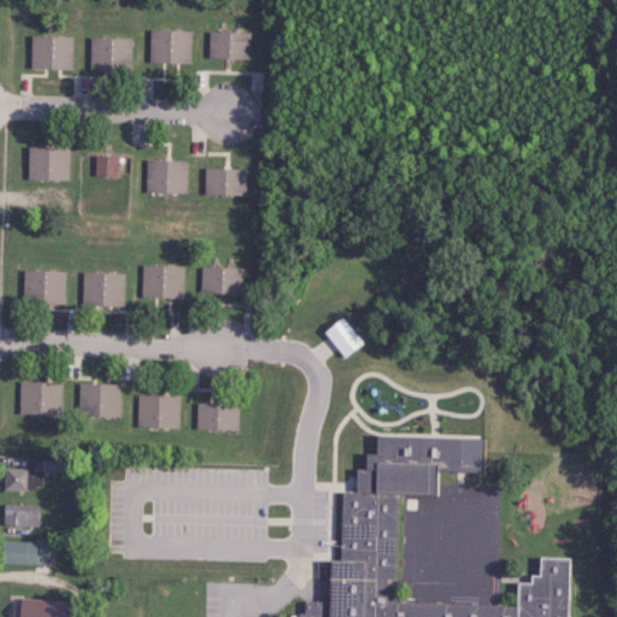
[(189,63),(191,30),(150,29),(148,62),(189,63)]
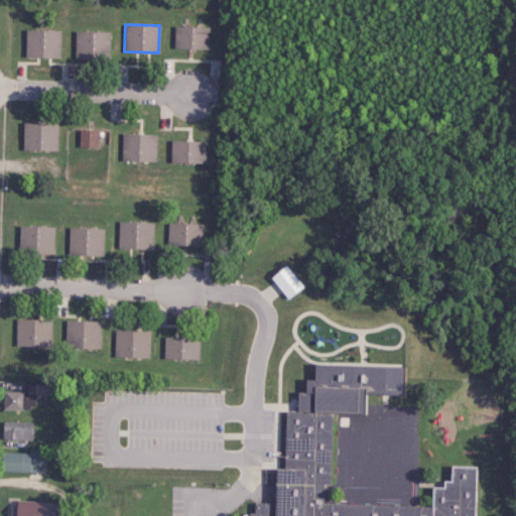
[(173,47),(209,48),(209,27),(173,26),(173,47)]
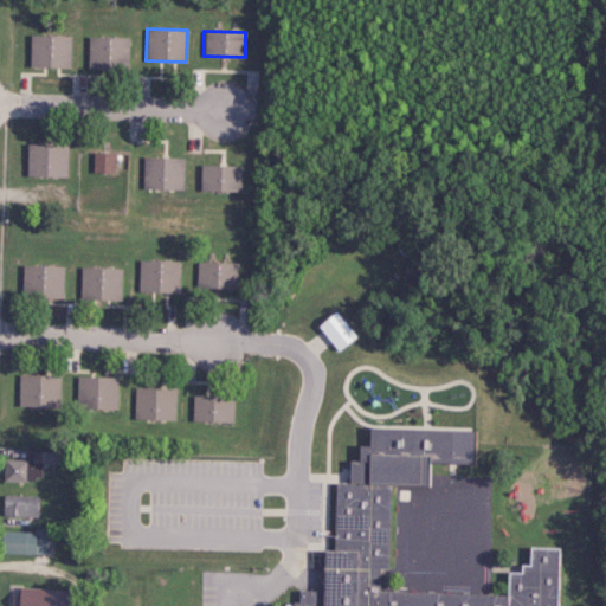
[(28,66),(70,68),(70,36),(30,34),(28,66)]
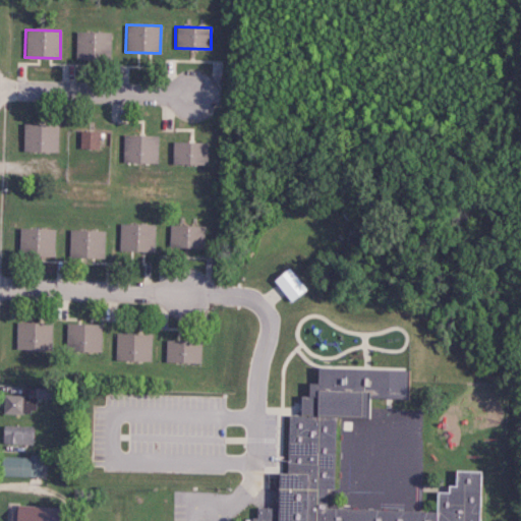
[(75,59),(110,59),(110,32),(75,32),(75,59)]
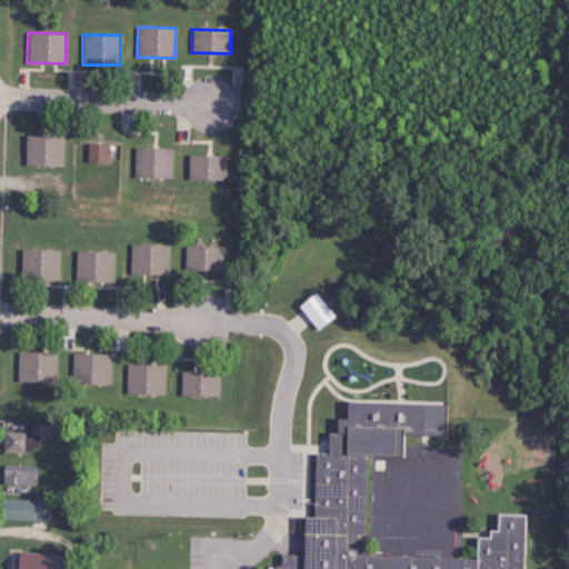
[(23,165),(62,166),(62,136),(25,135),(23,165)]
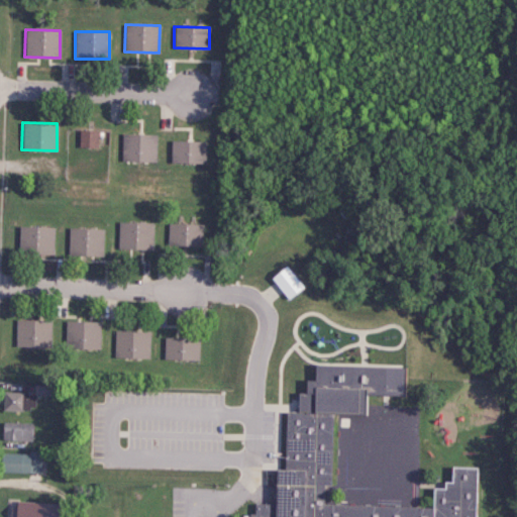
[(97,147),(97,130),(79,129),(79,146),(97,147)]
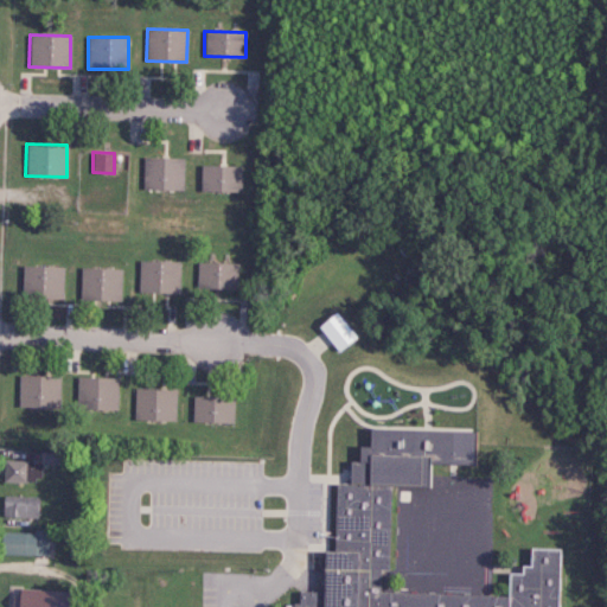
[(184,158),(144,157),(144,189),(183,190),(184,158)]
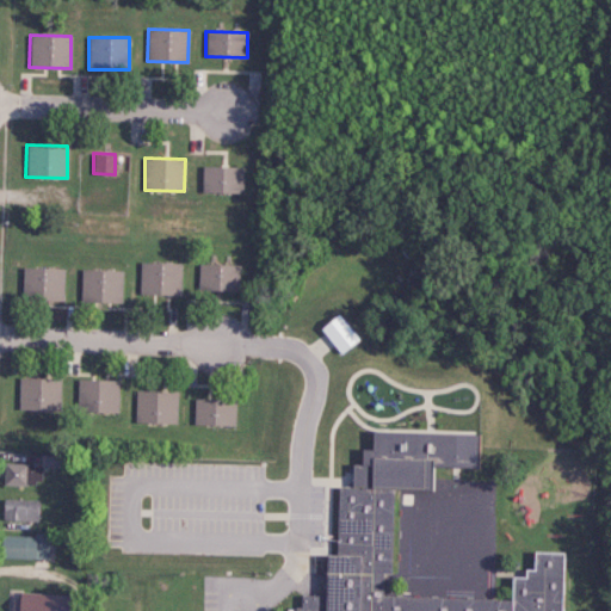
[(244,167),(202,166),(202,192),(242,193),(244,167)]
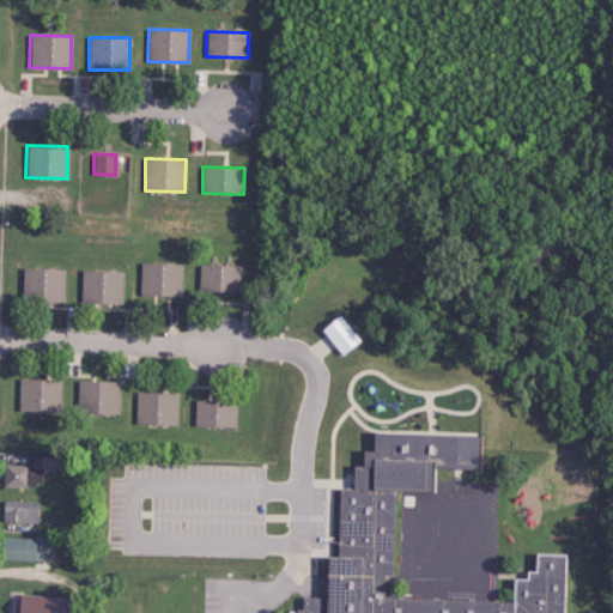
[(182,262),(141,261),(140,295),(181,295),(182,262)]
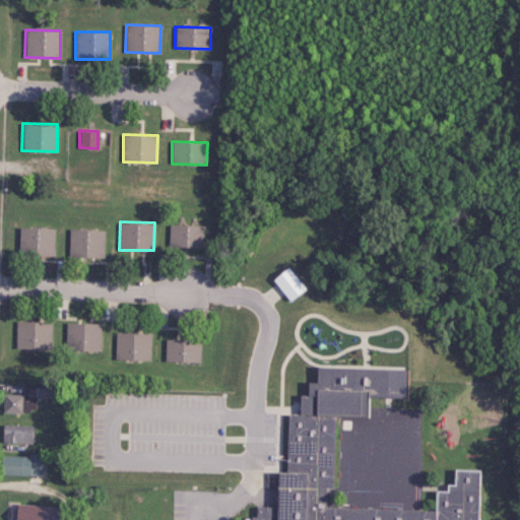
[(170,246),(204,247),(204,224),(170,224),(170,246)]
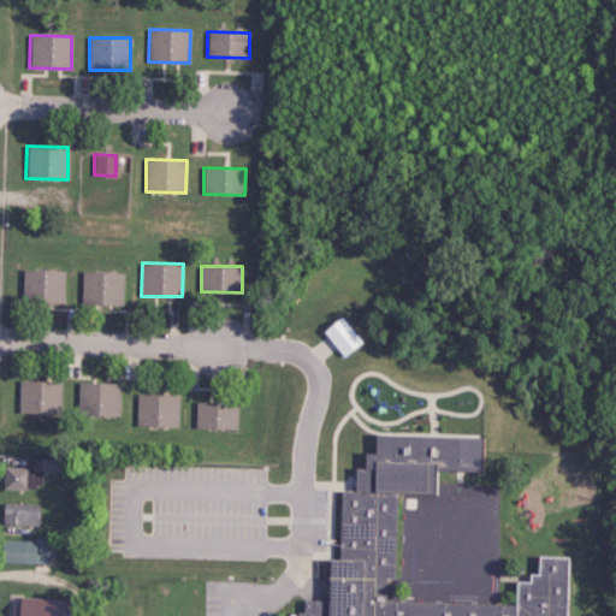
[(63,302),(64,270),(23,268),(22,301),(63,302)]
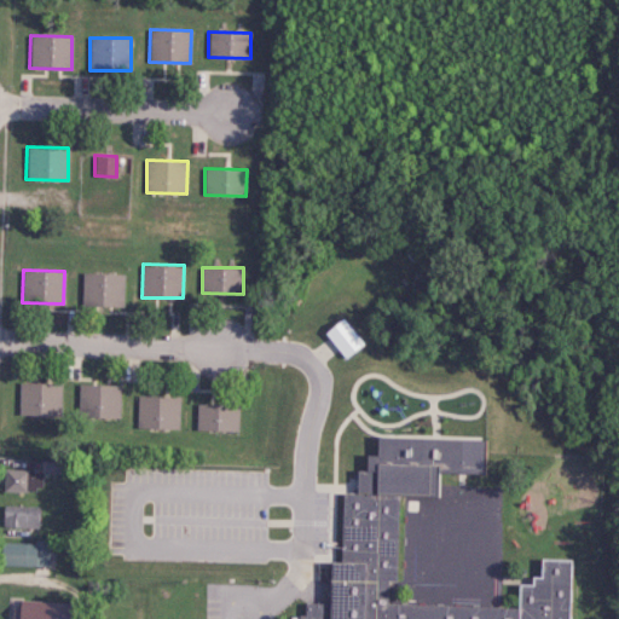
[(82,305),(122,305),(123,272),(84,271),(82,305)]
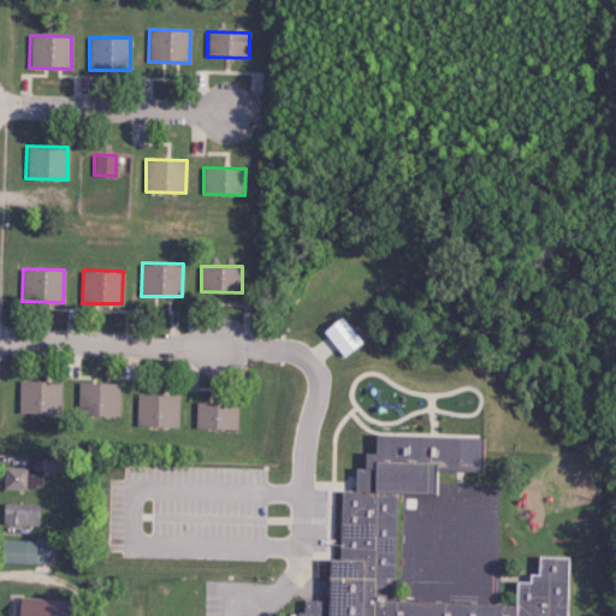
[(321,329),(343,356),(361,342),(341,314),(321,329)]
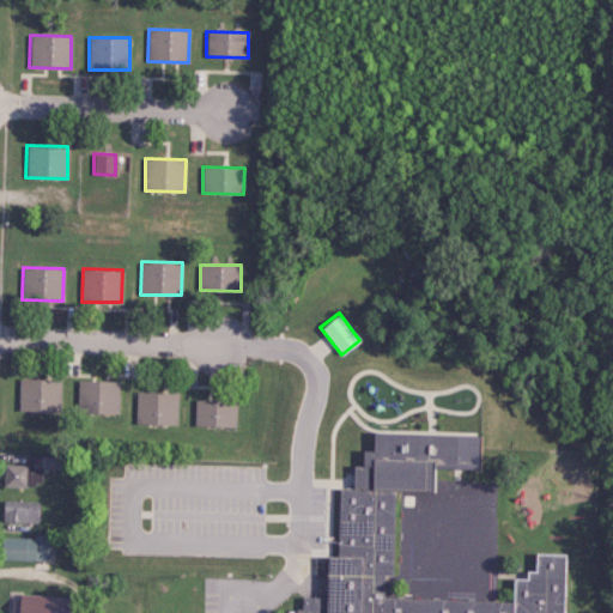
[(18,410),(60,411),(60,378),(19,377),(18,410)]
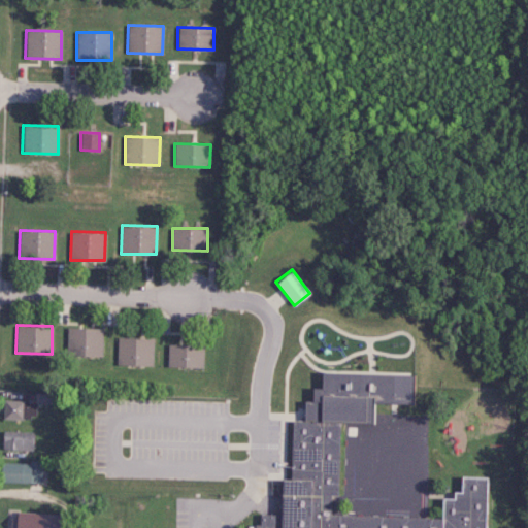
[(67,355),(102,356),(102,328),(68,327),(67,355)]
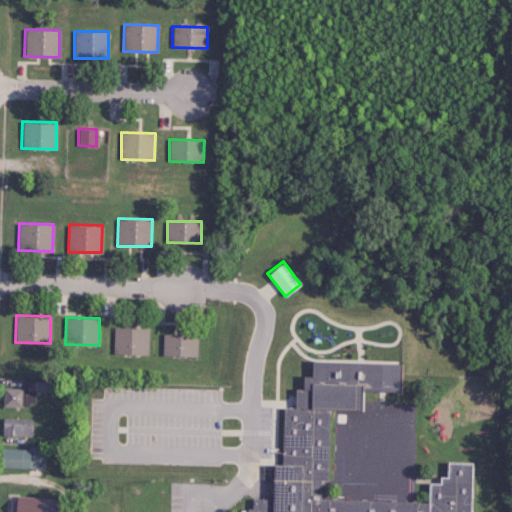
[(149,327),(115,327),(114,353),(148,354),(149,327)]
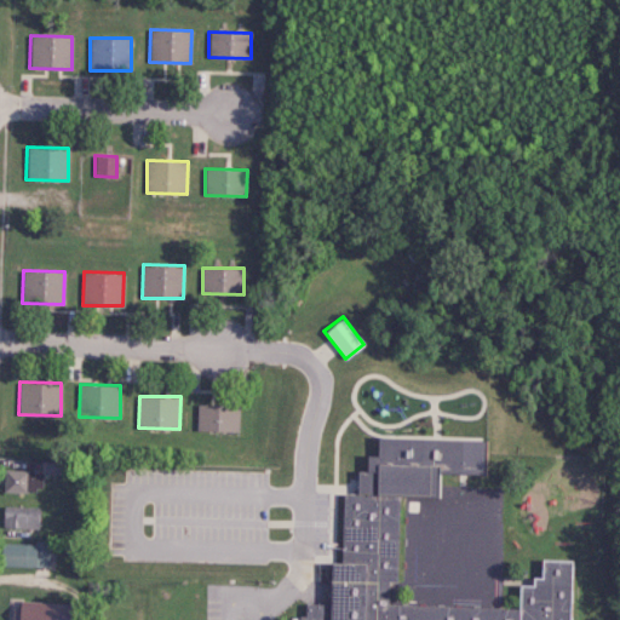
[(239,405),(197,403),(196,430),(239,431),(239,405)]
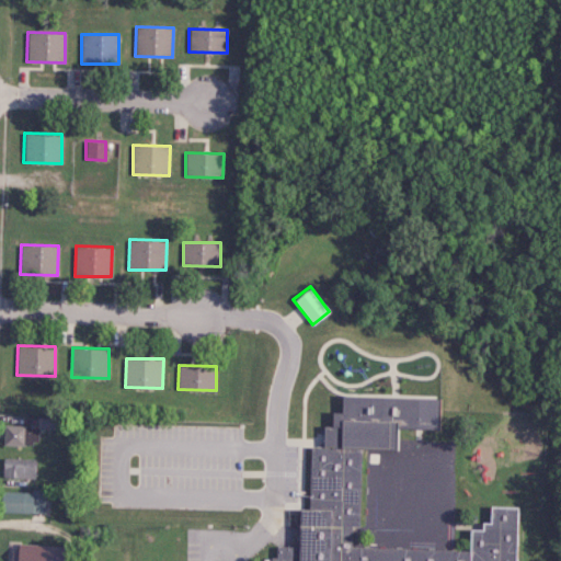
[(59,428),(60,418),(37,416),(36,427),(59,428)]
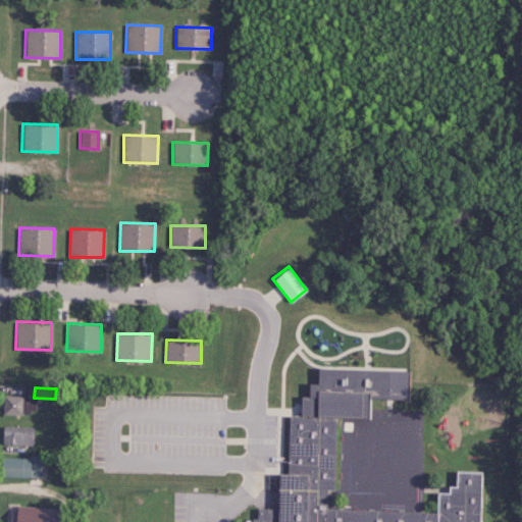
[(3,412),(35,413),(35,396),(3,396),(3,412)]
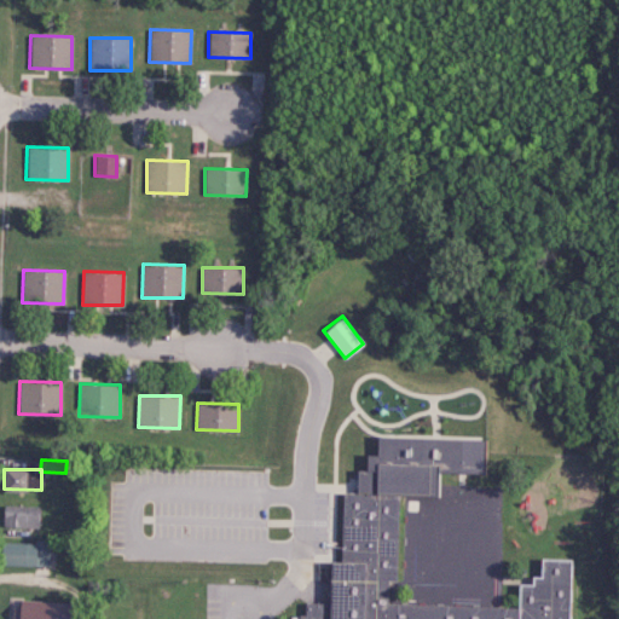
[(293,618),(293,617),(323,617),(323,557),(335,557),(336,491),(394,492),(393,580),(381,580),(381,607),(499,608),(518,608),(518,586),(528,586),(528,578),(536,578),(537,559),(563,559),(562,618),(293,618)]
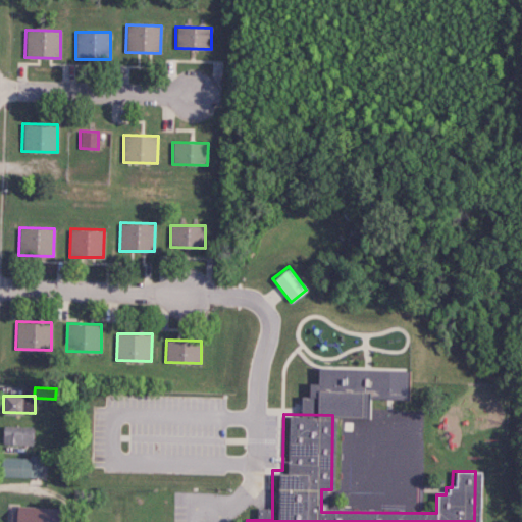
[(1,444),(31,445),(32,426),(2,425),(1,444)]
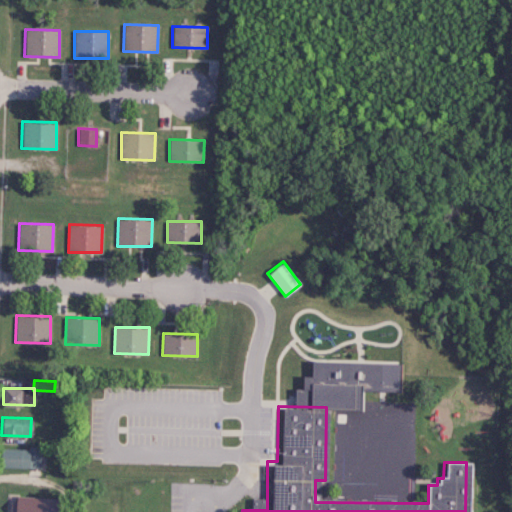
[(0,467),(40,468),(40,448),(0,447),(0,467)]
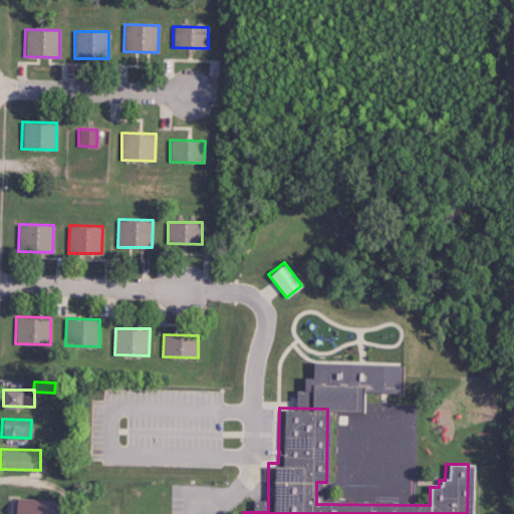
[(58,513),(59,500),(13,498),(12,513),(58,513)]
